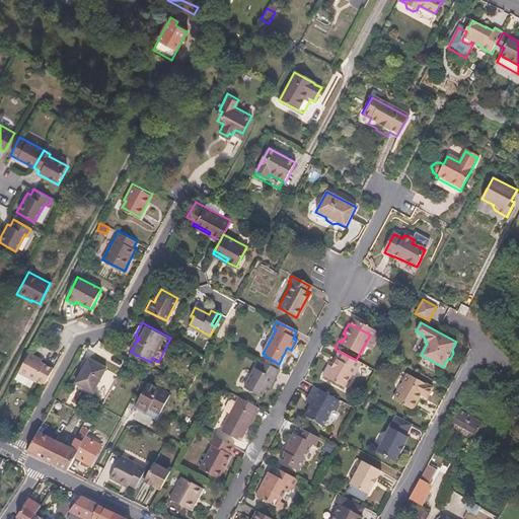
[(370,335),(361,351),(366,354),(375,338),(370,335)]
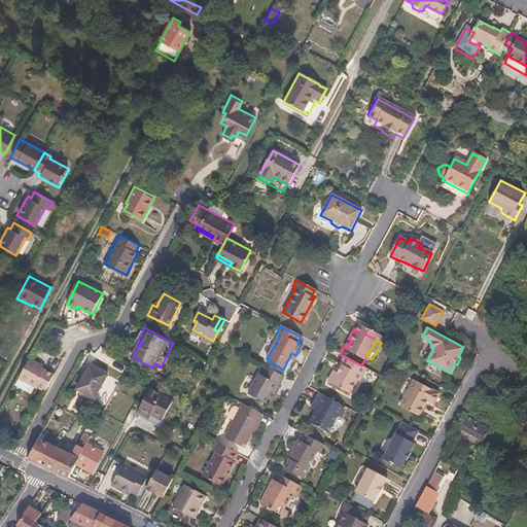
[(39,383),(47,387),(55,373),(43,366),(38,364),(40,361),(31,356),(21,376),(38,385),(39,383)]
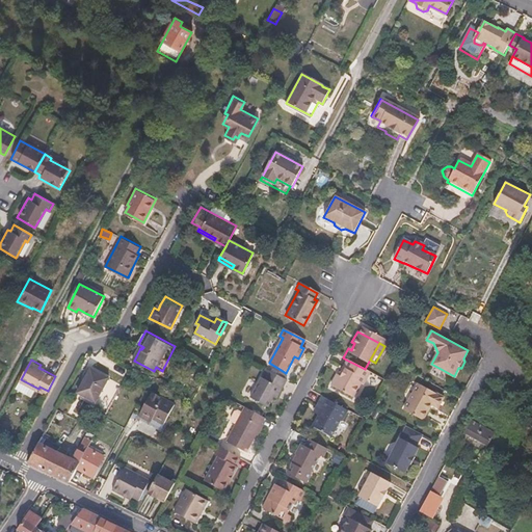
[(365,369),(346,360),(342,368),(344,370),(341,376),(337,374),(330,387),(353,398),(361,383),(363,384),(370,371),(365,369)]
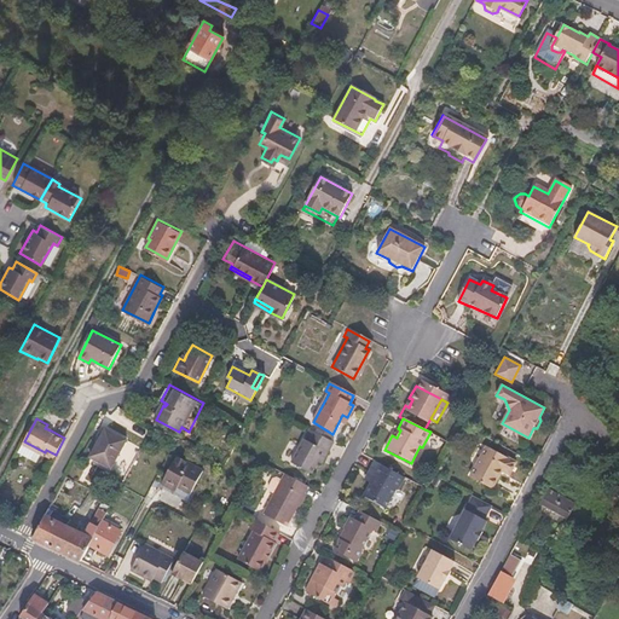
[(333,444),(308,431),(304,438),(306,439),(304,443),(299,440),(288,462),(311,475),(317,464),(323,452),(327,455),(333,444)]
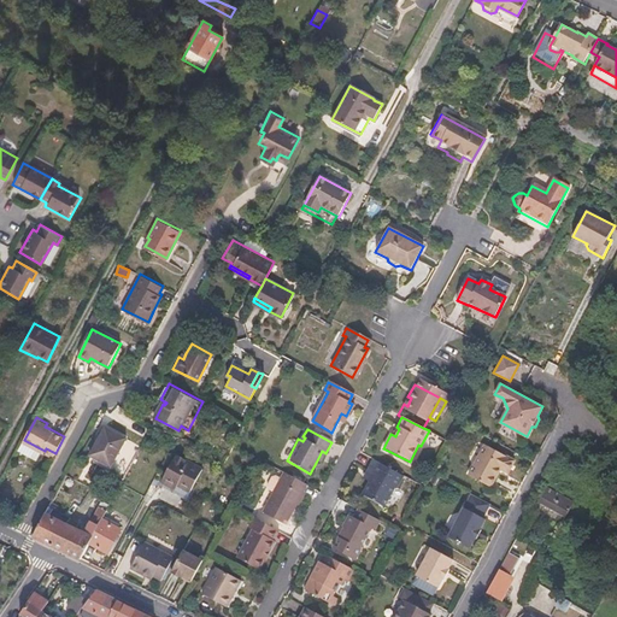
[(94,459),(124,477),(141,447),(112,430),(94,459)]
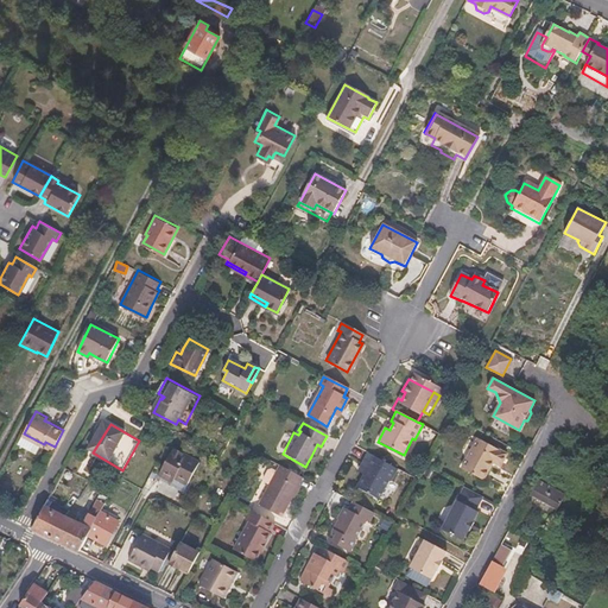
[(170,436),(173,430),(166,425),(163,431),(170,436)]
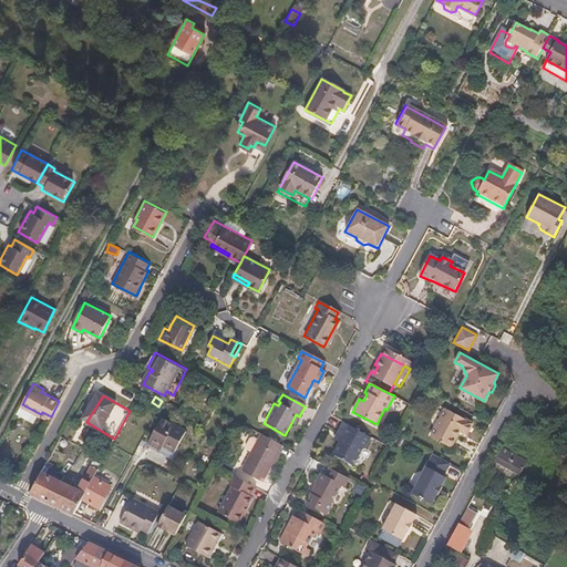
[(461,431),(467,434),(473,423),(446,408),(431,436),(451,447),(461,431)]
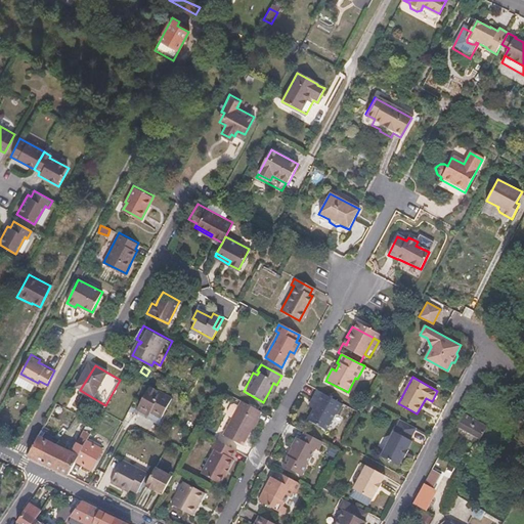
[(147,409),(151,411),(162,417),(172,397),(149,385),(136,409),(145,413),(147,409)]
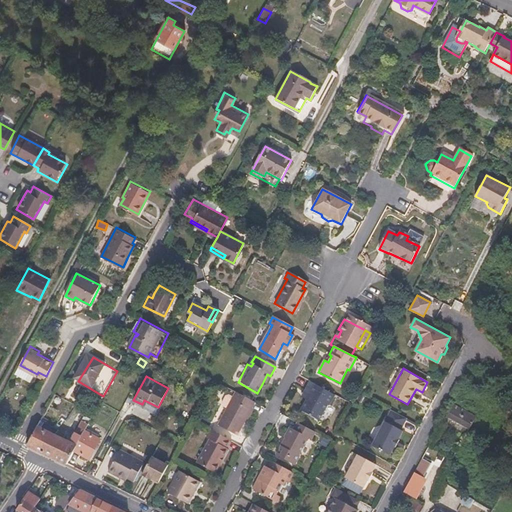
[(308,394),(305,400),(300,411),(317,420),(325,404),(327,404),(332,394),(312,383),(310,385),(307,384),(303,391),(308,394)]
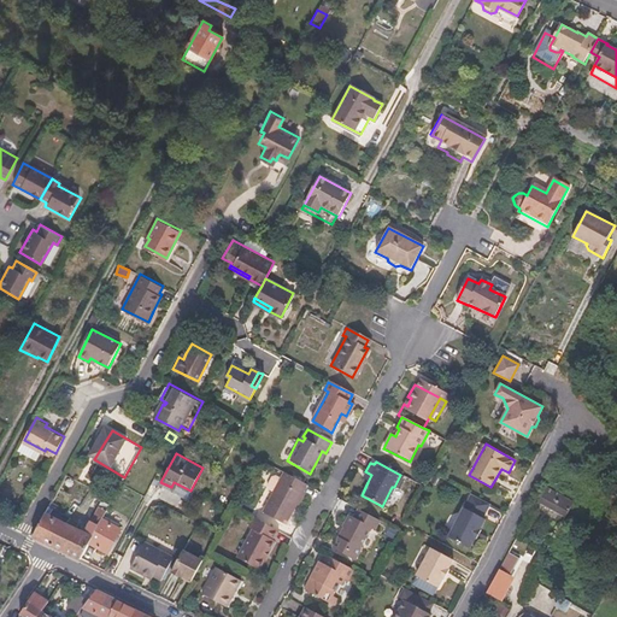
[(362,479),(368,482),(371,475),(365,471),(362,479)]
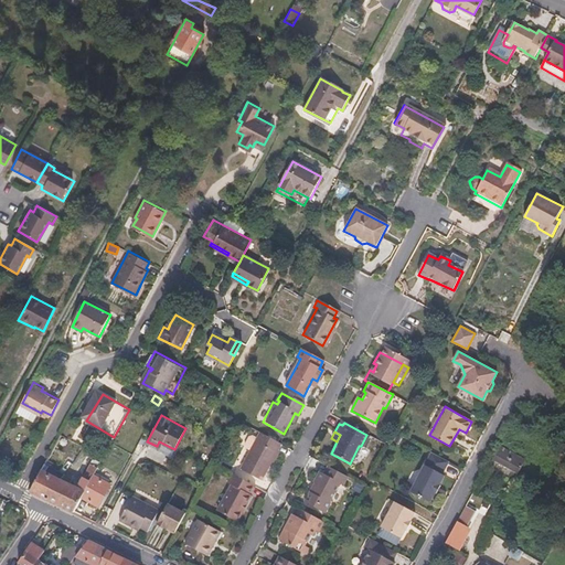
[(280,446),(259,434),(256,439),(251,437),(247,438),(243,446),(244,449),(249,452),(240,470),(260,482),(280,446)]
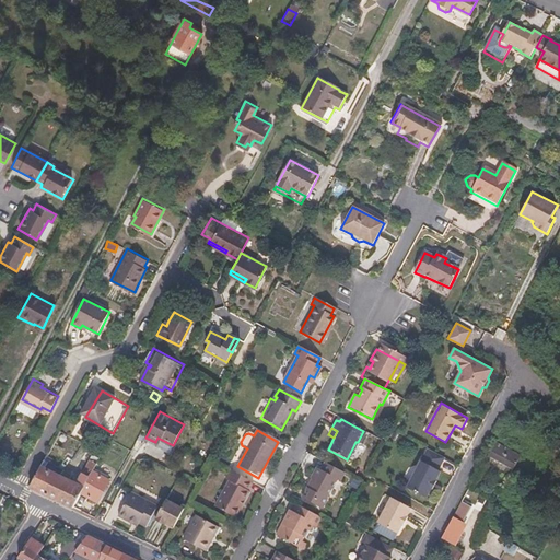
[(487,455),(513,469),(520,456),(494,442),(487,455)]
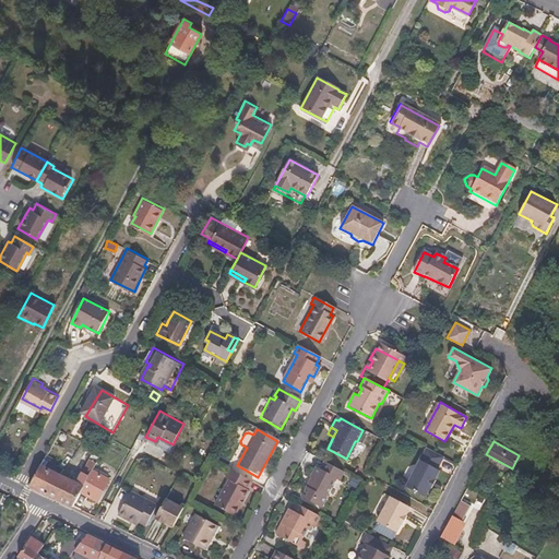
[(426,496),(430,487),(435,479),(440,470),(437,468),(443,456),(427,448),(406,486),(426,496)]
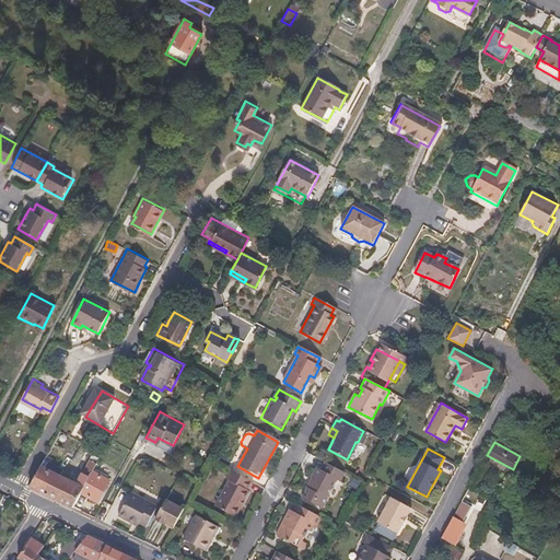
[(90,478),(92,473),(101,457),(93,453),(82,474),(90,478)]
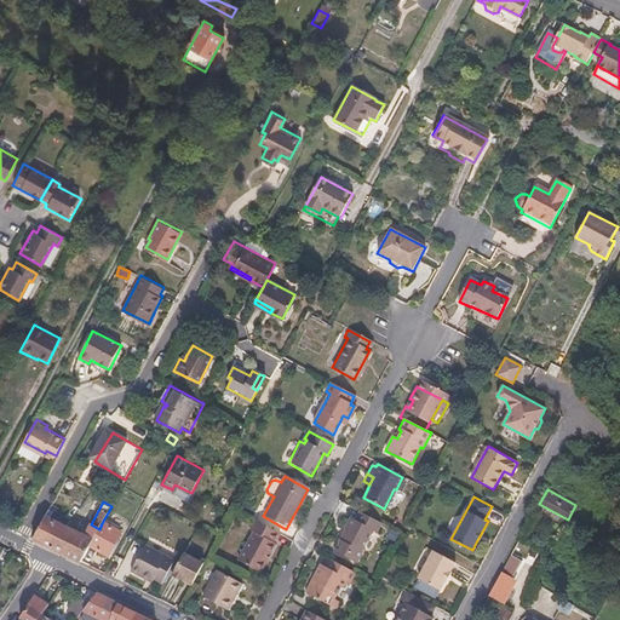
[(382,524),(360,512),(355,522),(350,520),(344,530),(345,532),(339,544),(338,543),(333,552),(357,566),(363,555),(362,554),(373,532),(377,534),(382,524)]
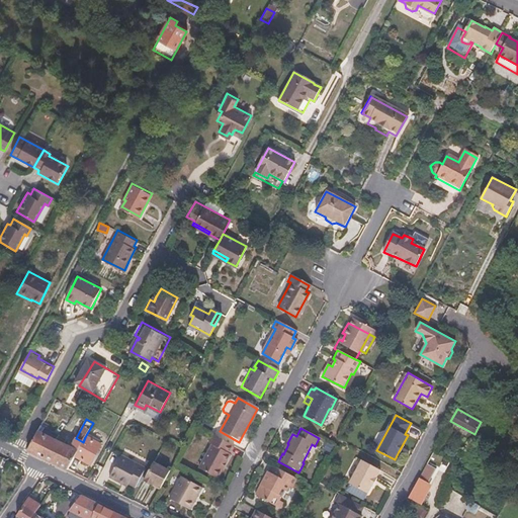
[(28,450),(45,458),(55,442),(37,433),(28,450)]
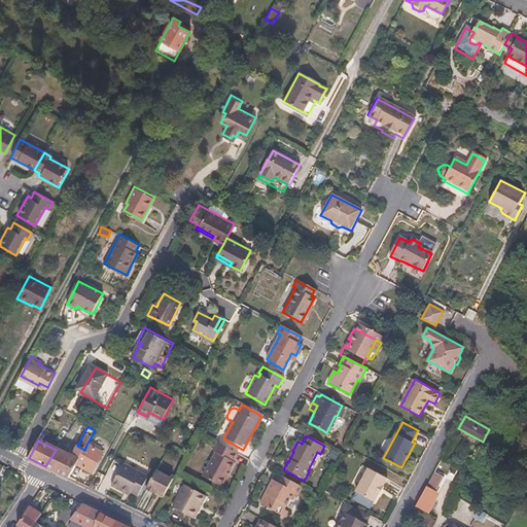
[(229,471),(230,472),(235,464),(233,463),(237,455),(215,444),(211,453),(215,455),(202,479),(221,489),(226,479),(224,478),(229,471)]
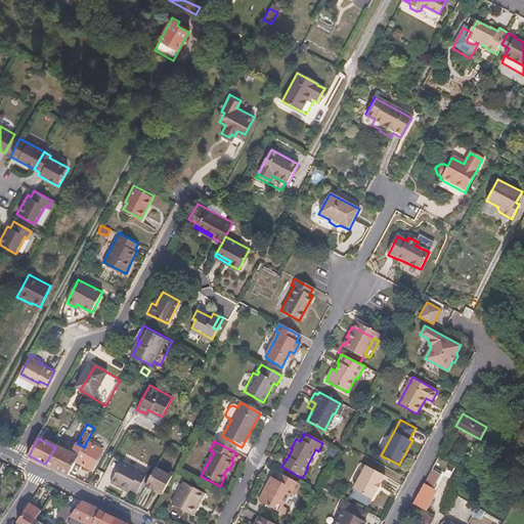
[(84,447),(76,462),(91,470),(101,451),(86,442),(84,447)]
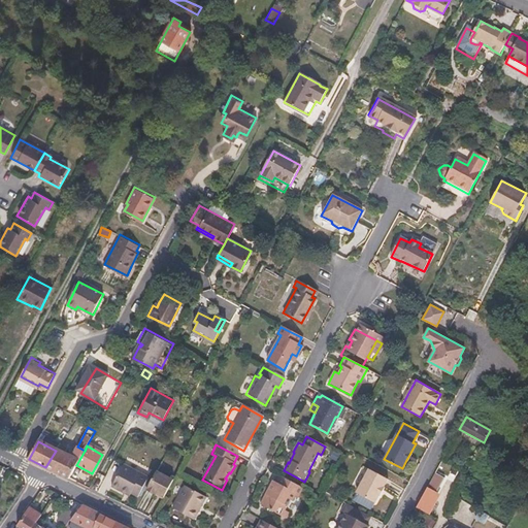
[(76,465),(85,451),(77,447),(71,458),(64,454),(64,455),(54,471),(69,479),(76,465)]
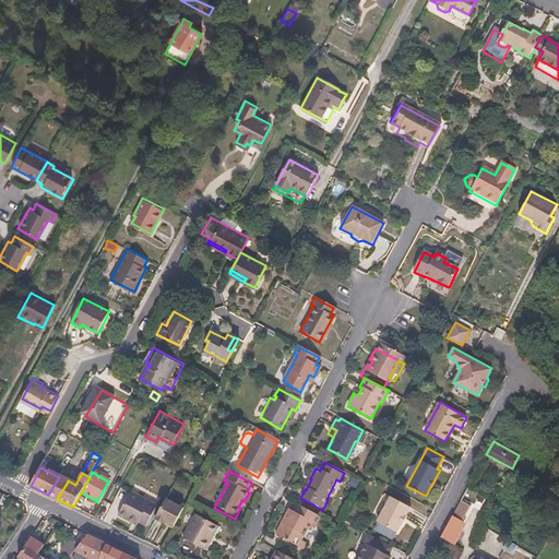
[(48,495),(57,499),(68,482),(59,477),(48,495)]
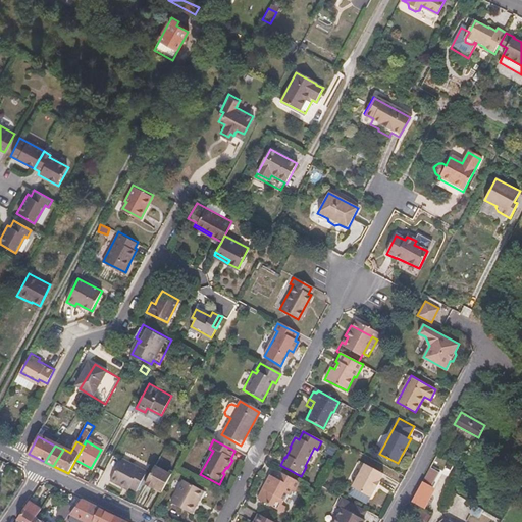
[(110,482),(123,489),(124,485),(131,489),(136,491),(147,471),(122,459),(110,482)]
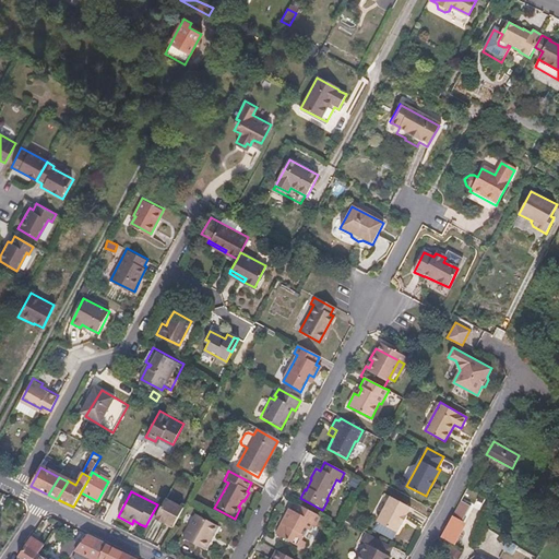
[(407,516),(406,516),(411,508),(391,497),(377,523),(396,534),(402,525),(402,526),(407,516)]
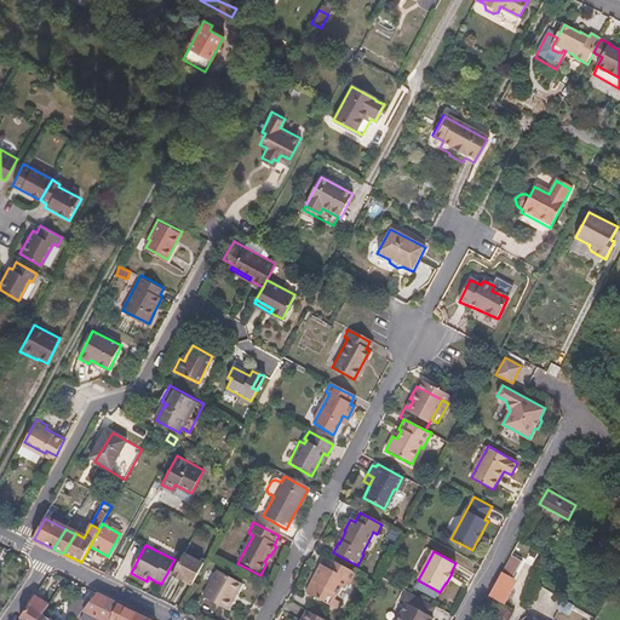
[(183,583),(193,587),(204,567),(183,556),(172,578),(182,584),(183,583)]
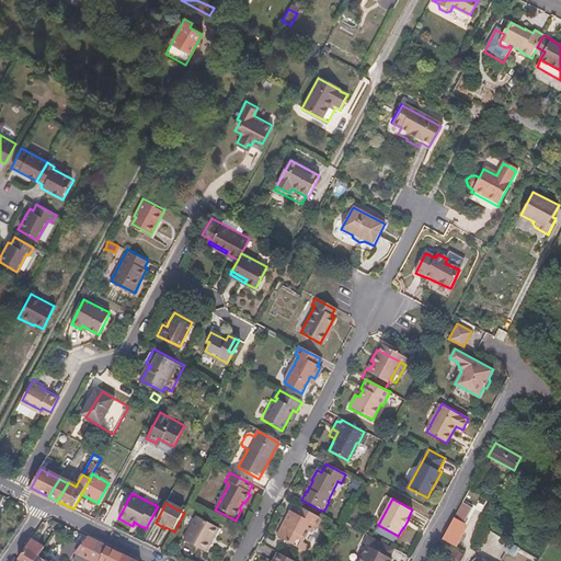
[(472,510),(461,504),(456,515),(442,540),(453,545),(466,521),(472,510)]
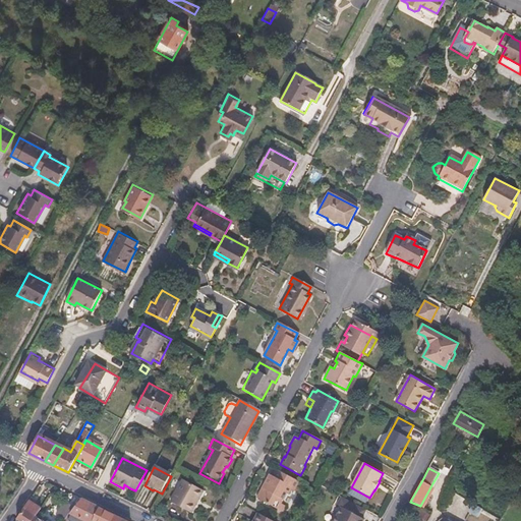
[(281,505),(286,495),(289,490),(291,491),(293,493),(299,482),(276,470),(273,477),(269,475),(265,483),(267,484),(264,490),(261,489),(255,500),(282,514),(286,508),(281,505)]
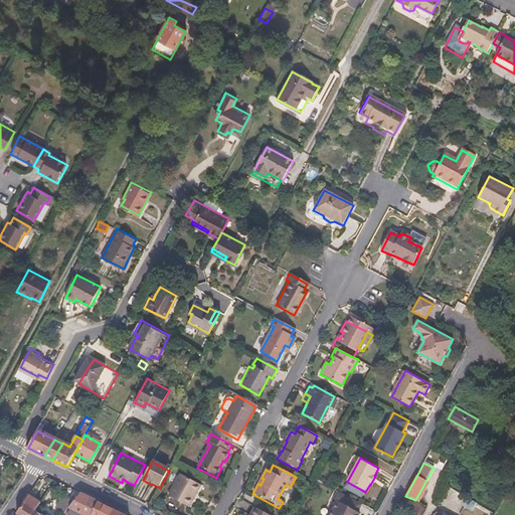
[(194,494),(197,495),(201,487),(181,476),(170,498),(190,509),(194,500),(191,499),(194,494)]
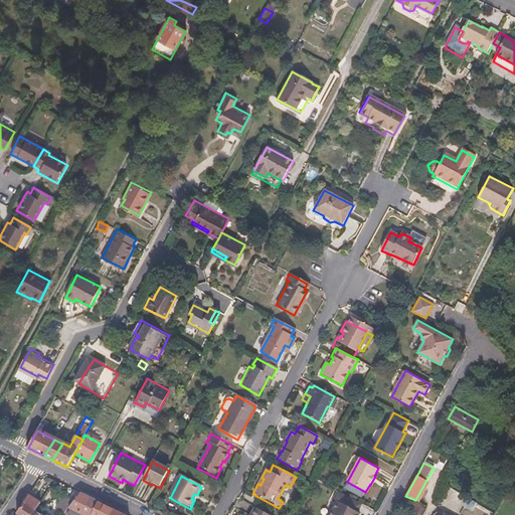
[(358,514),(359,514),(357,513),(361,505),(337,492),(333,500),(337,503),(330,514),(358,514)]
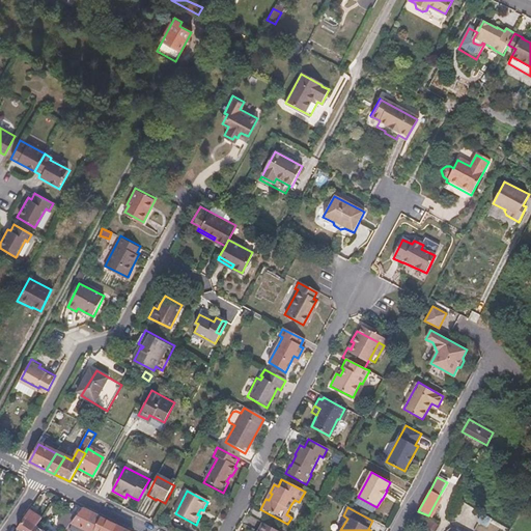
[(93,530),(101,518),(83,509),(72,525),(84,530),(93,530)]
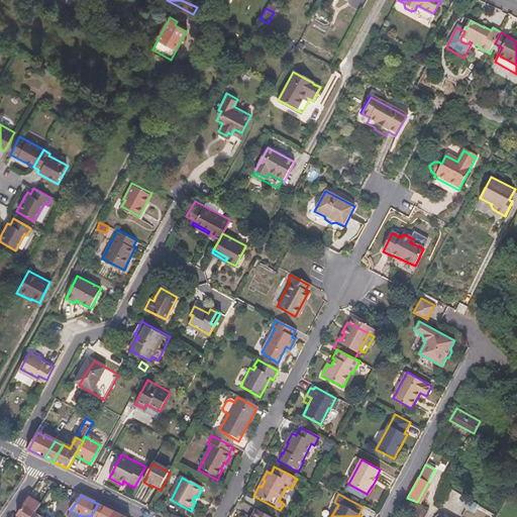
[(17,516),(32,516),(35,513),(40,505),(29,497),(17,516)]
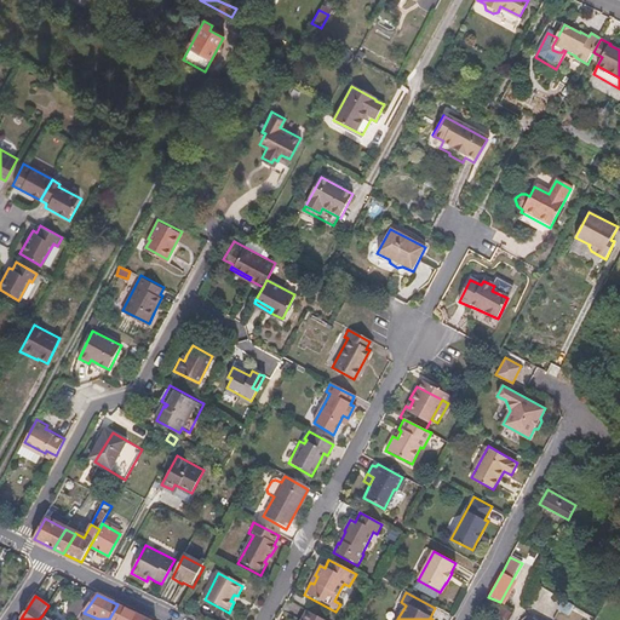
[(149,619),(118,604),(109,619),(149,619)]
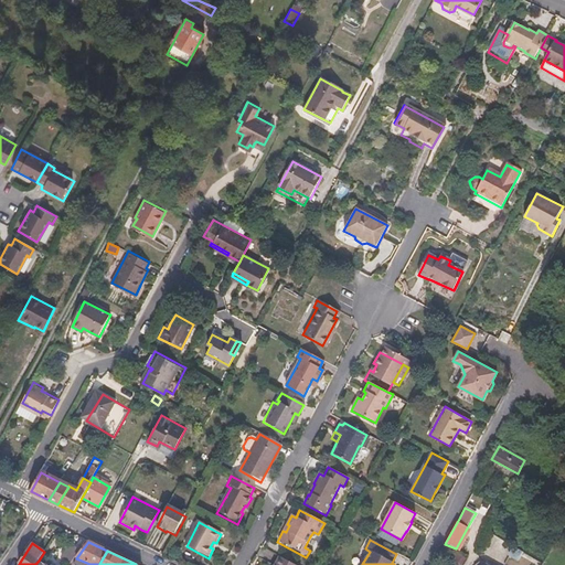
[(511,551),(505,560),(515,564),(537,564),(511,551)]
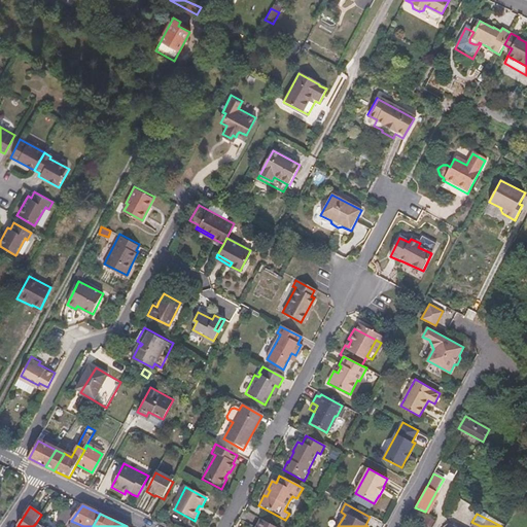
[(274,526),(257,518),(251,526),(274,526)]
